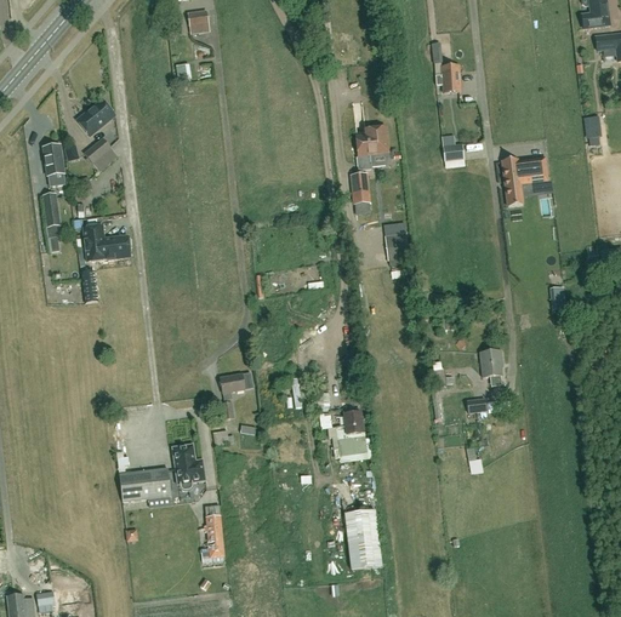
[(603,24),(602,11),(608,10),(607,0),(581,0),(582,3),(585,5),(590,4),(591,11),(581,12),(582,27),(603,24)]
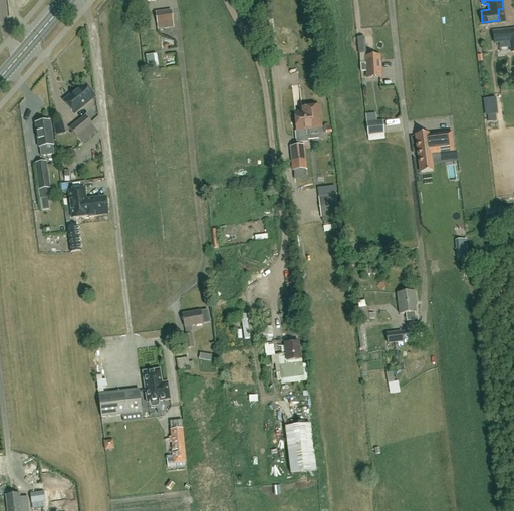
[(174,25),(173,20),(171,7),(155,9),(157,22),(158,27),(174,25)]
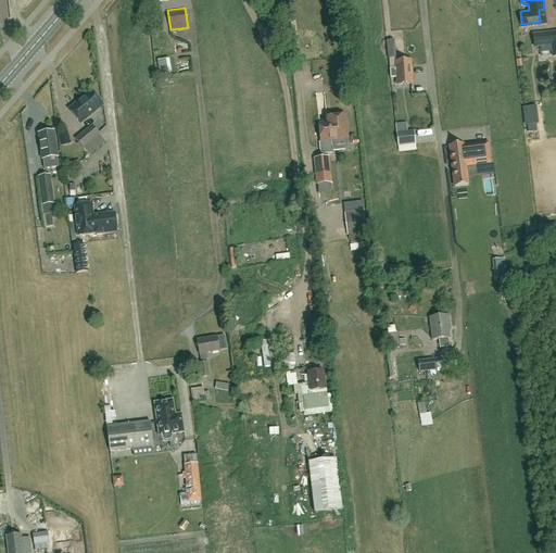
[(533,45),(553,42),(552,28),(532,30),(533,45)]
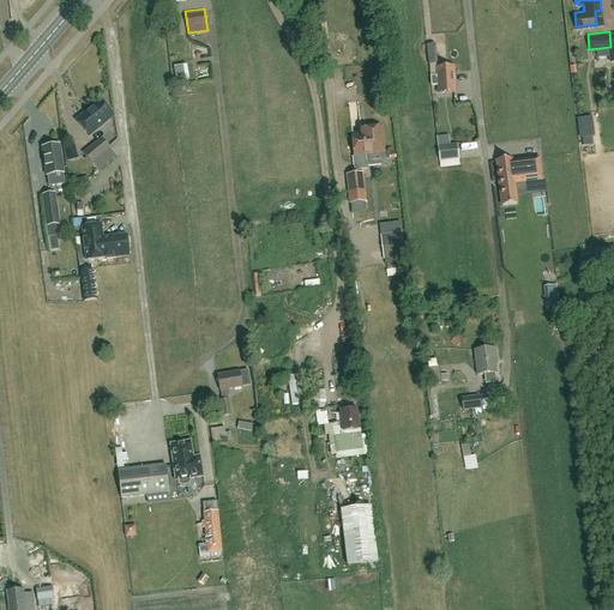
[(453,82),(455,82),(453,64),(439,65),(439,73),(439,82),(438,82),(439,91),(455,90),(453,82)]
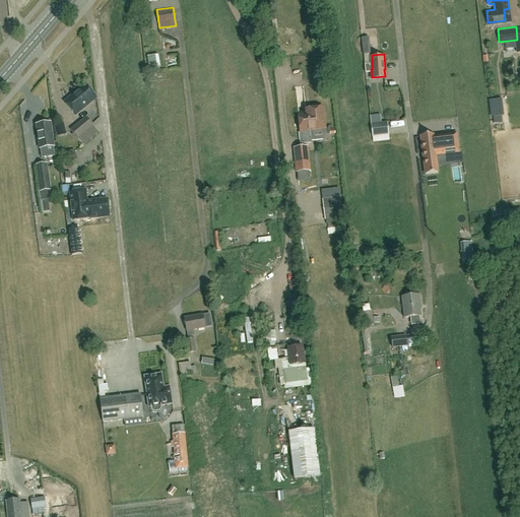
[(95,97),(85,83),(67,99),(77,112),(95,97)]
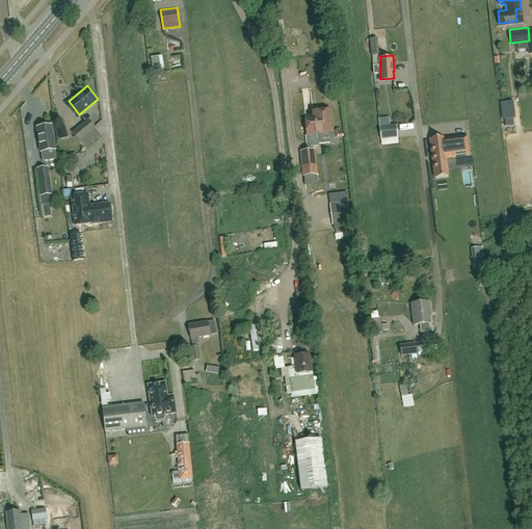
[(308,133),(333,130),(329,108),(313,110),(314,115),(306,116),(308,133)]
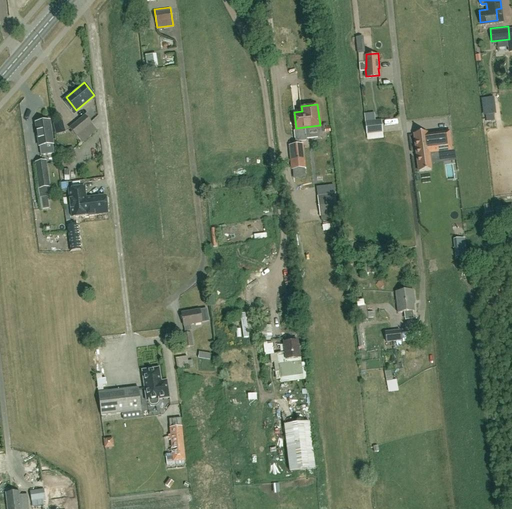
[(87,111),(92,118),(99,113),(94,106),(87,111)]
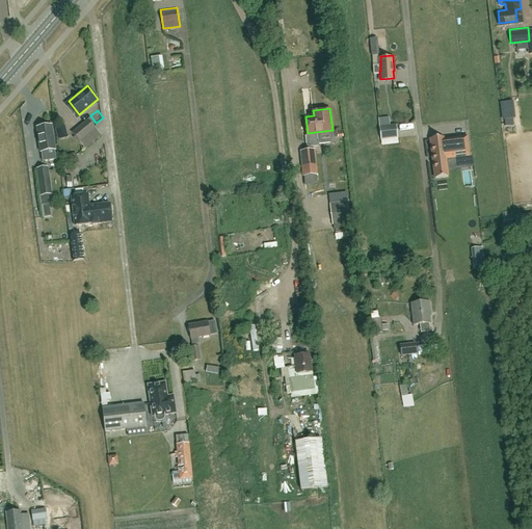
[(79,140),(96,127),(88,116),(72,131),(79,140)]
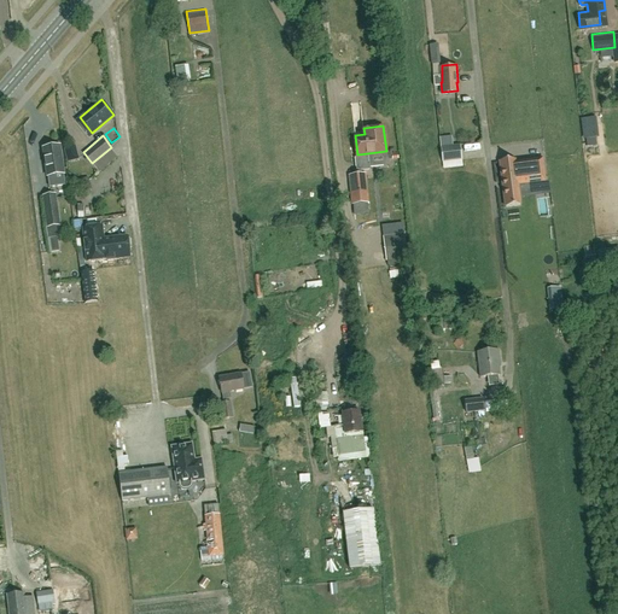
[(64,146),(66,159),(79,157),(75,142),(64,146)]
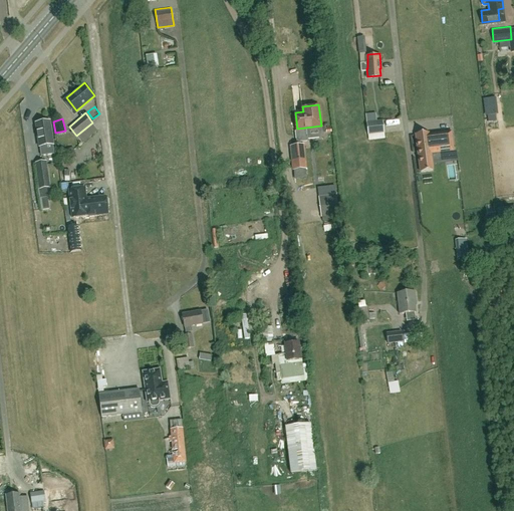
[(382,118),(366,120),(365,120),(367,133),(383,131),(383,128),(382,118)]
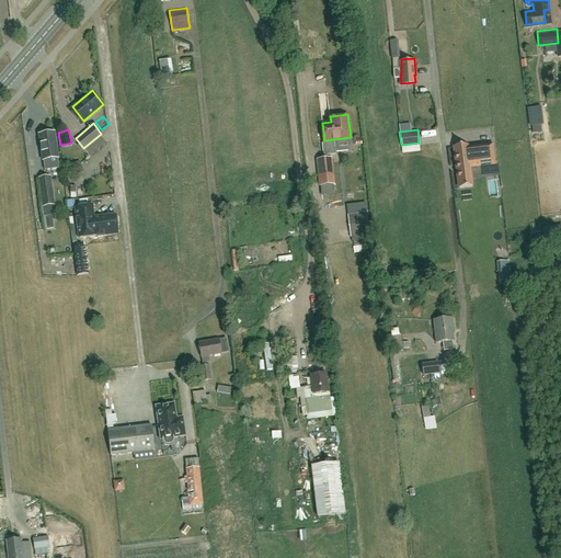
[(43,158),(57,156),(54,131),(39,133),(43,158)]
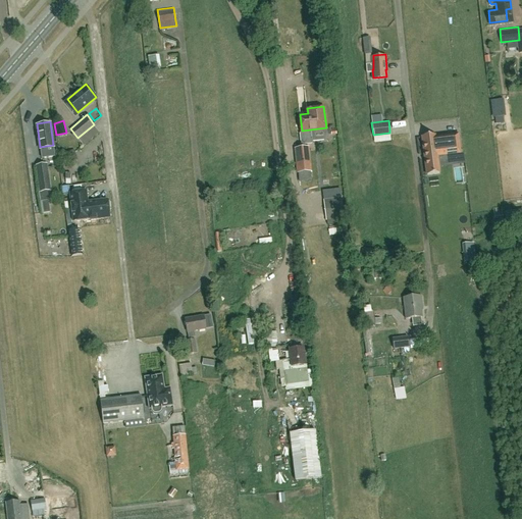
[(434,154),(461,151),(458,132),(434,135),(435,145),(433,145),(434,154)]
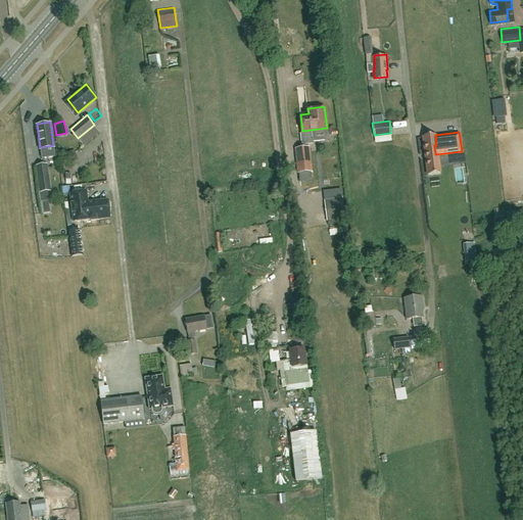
[(308,146),(302,147),(302,151),(295,151),(297,169),(311,168),(308,146)]
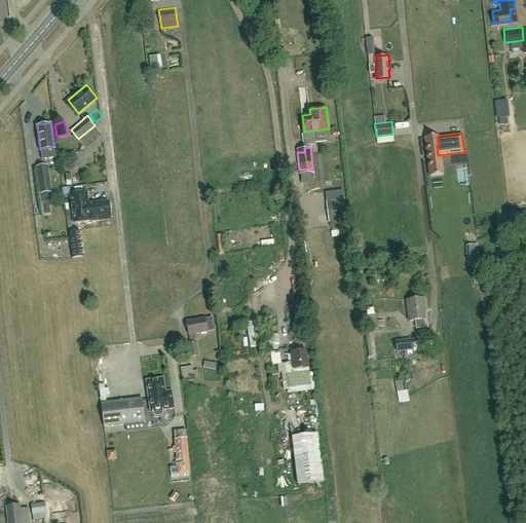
[(66,151),(70,161),(78,159),(75,149),(66,151)]
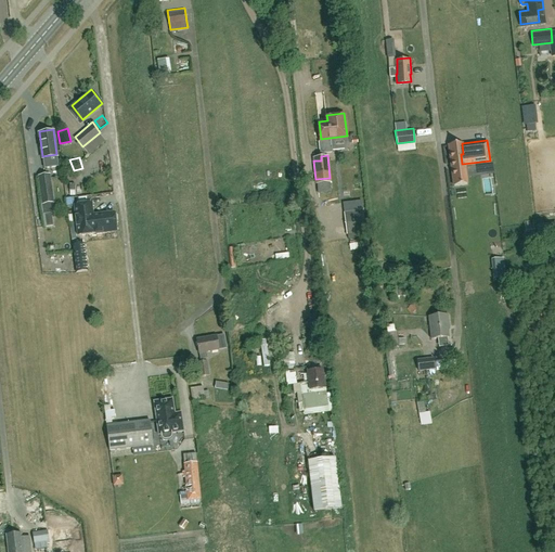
[(478,171),(479,190),(497,189),(495,170),(478,171)]
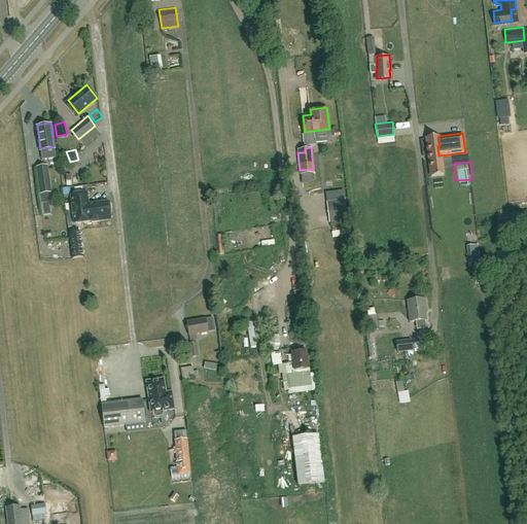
[(41,191),(50,189),(46,164),(37,165),(41,191)]
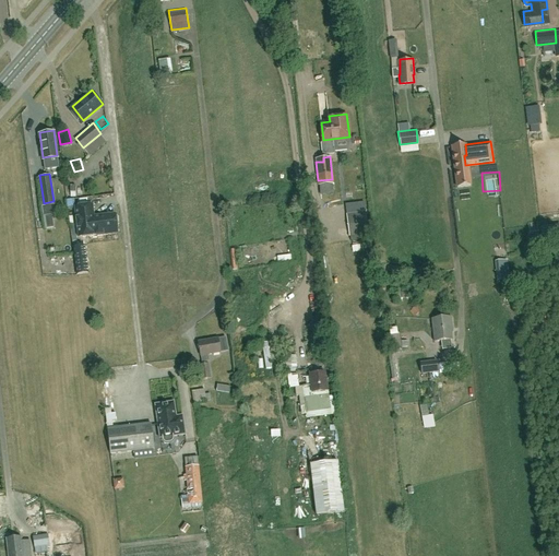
[(117,231),(115,212),(93,214),(92,203),(74,205),(78,235),(117,231)]
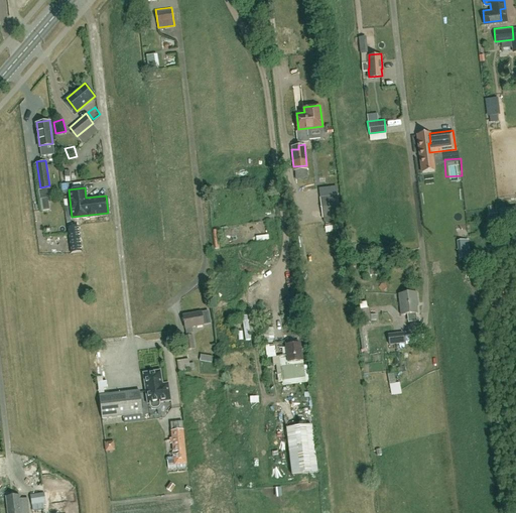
[(324,221),(340,219),(342,219),(339,187),(320,189),(321,195),(319,196),(321,216),(324,216),(324,221)]
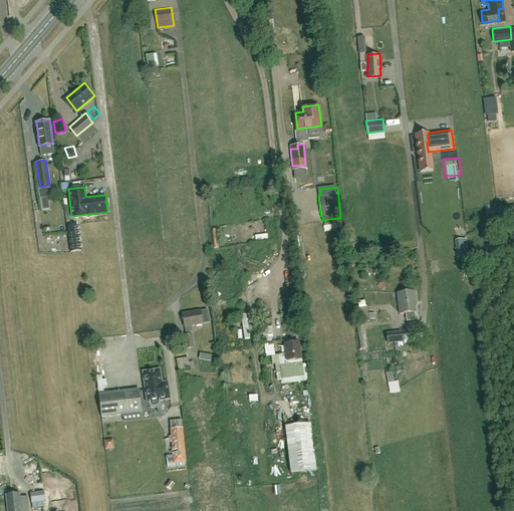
[(49,207),(47,195),(39,196),(41,208),(49,207)]
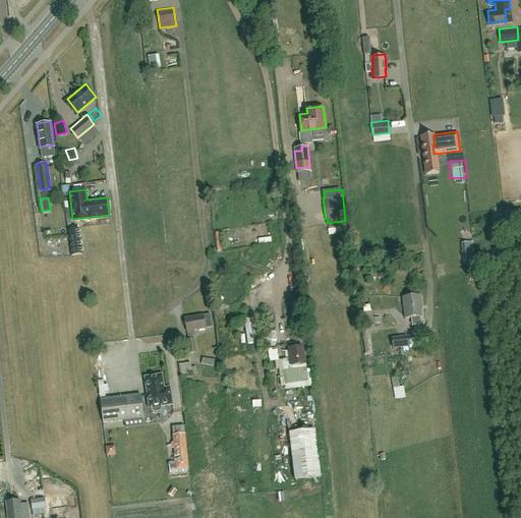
[(82,252),(78,226),(68,228),(71,253),(82,252)]
